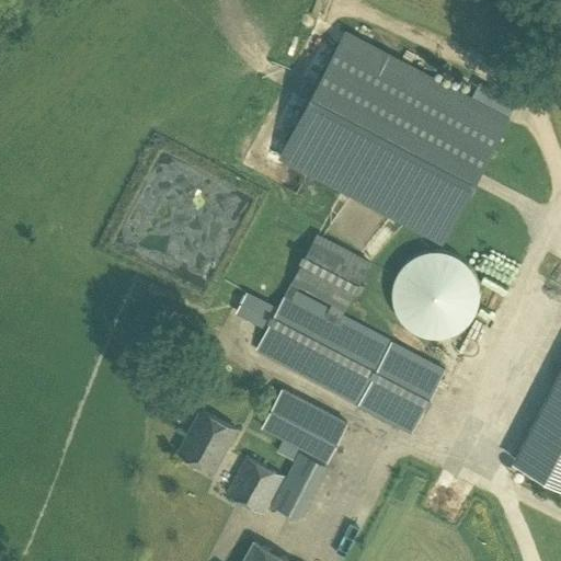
[(445,247),(512,119),(346,32),(279,160),(445,247)]
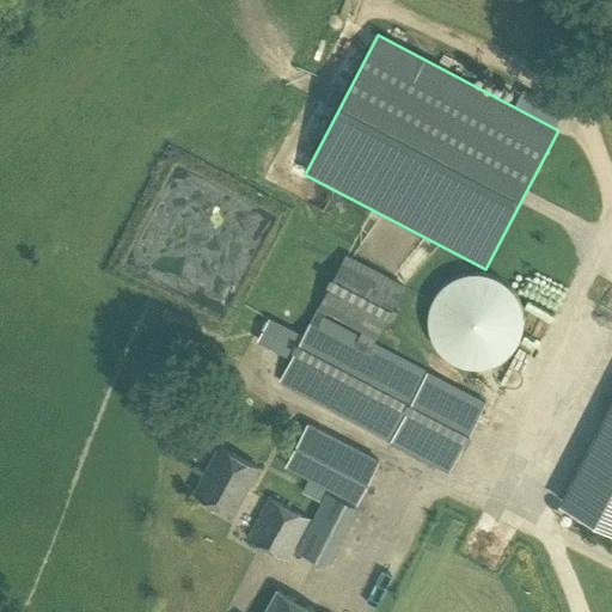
[(220,312),(264,219),(183,181),(146,261),(179,276),(172,289),(220,312)]
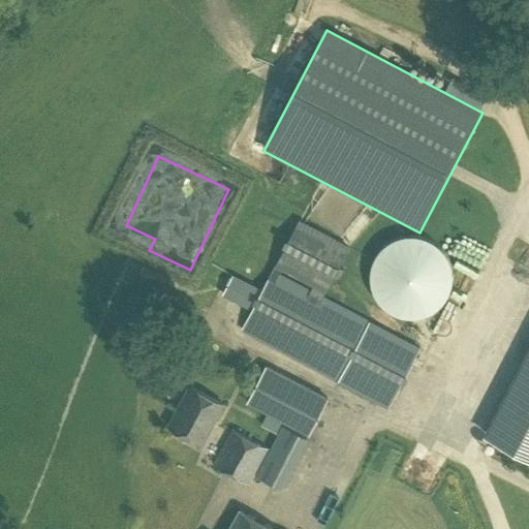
[(322,297),(348,247),(300,221),(263,288),(232,273),(221,296),(251,312),(243,329),(389,406),(419,348),(322,297)]
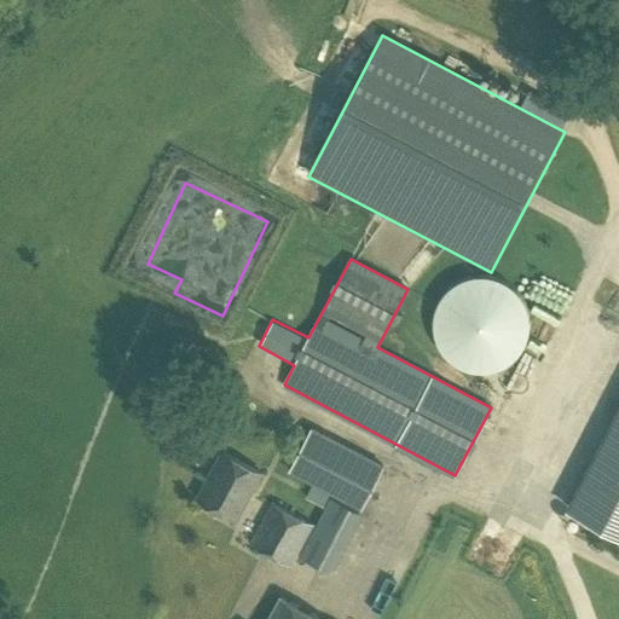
[(530,334),(530,324),(528,316),(526,307),(521,299),(515,293),(509,287),(501,283),(492,281),(484,279),(474,279),(466,282),(457,287),(451,291),(445,299),(440,306),(437,314),(435,323),(435,333),(438,341),(441,350),(446,357),(453,363),(461,368),(469,371),(478,372),(486,372),(496,371),(503,368),(512,363),(518,357),(524,350),(527,342),(530,334)]
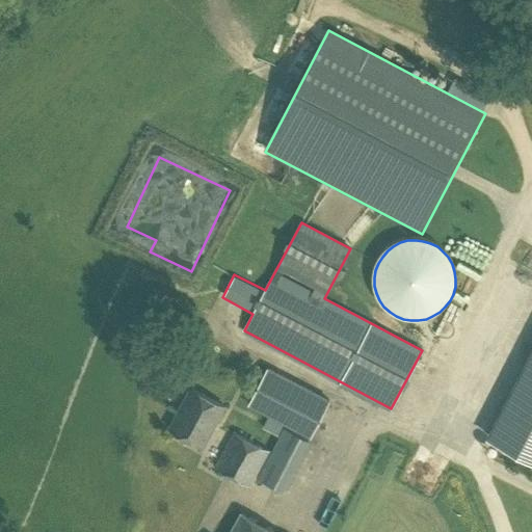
[(531,457),(531,349),(487,434),(531,457)]
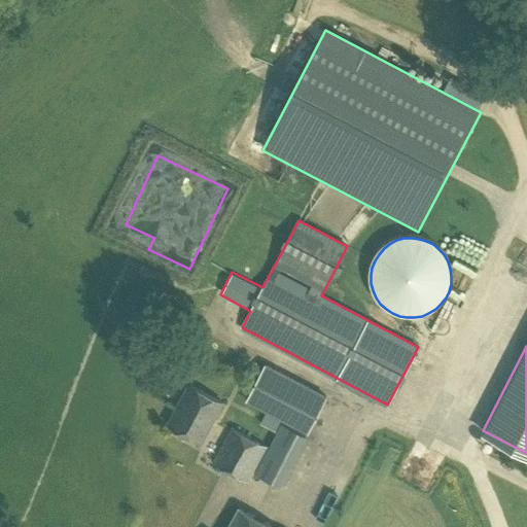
[(308,431),(326,396),(266,364),(247,400),(267,411),(260,422),(275,430),(281,418),(308,431)]
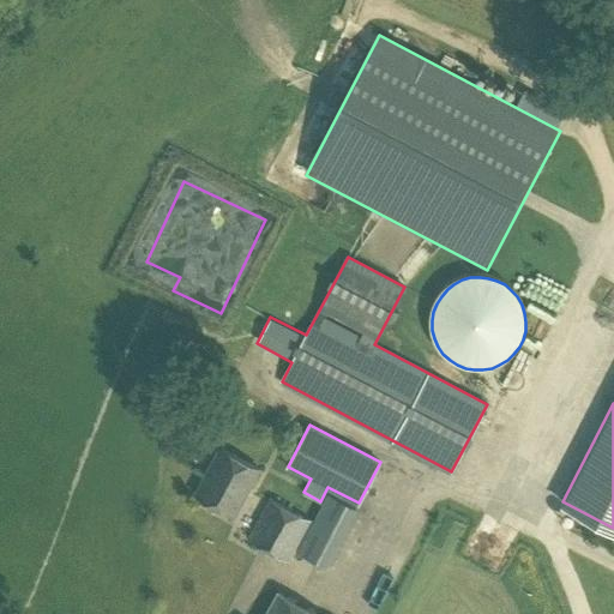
[(235,515),(259,468),(221,447),(196,494),(235,515)]
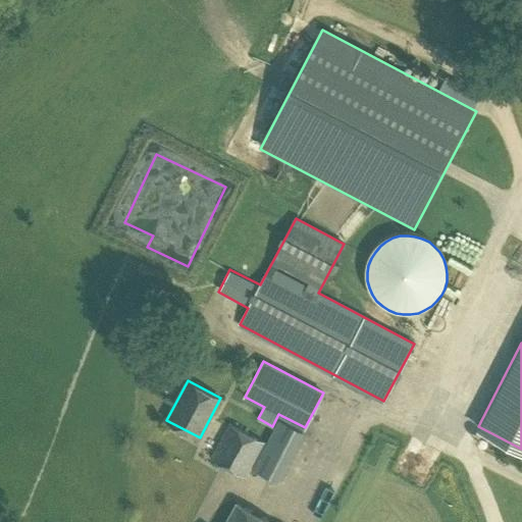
[(278,482),(304,432),(278,419),(253,470),(278,482)]
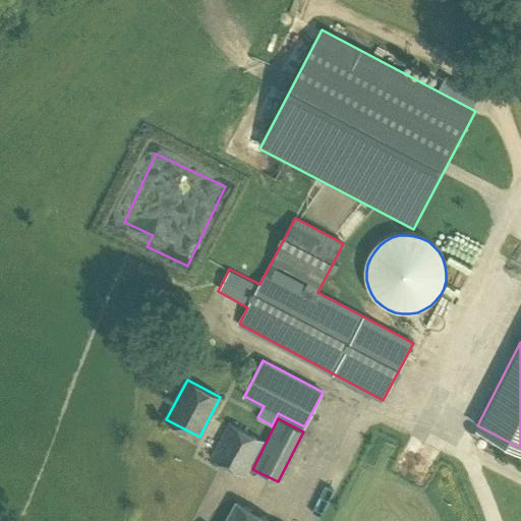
[(245,475),(264,442),(230,423),(211,457),(245,475)]
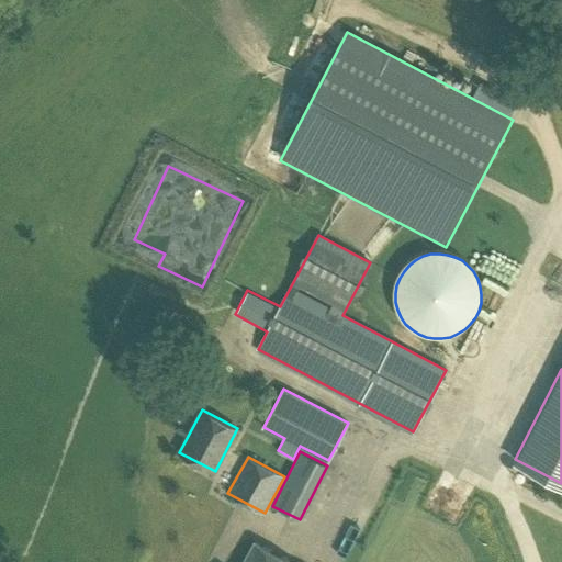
[(472,520),(473,491),(441,490),(440,519),(472,520)]
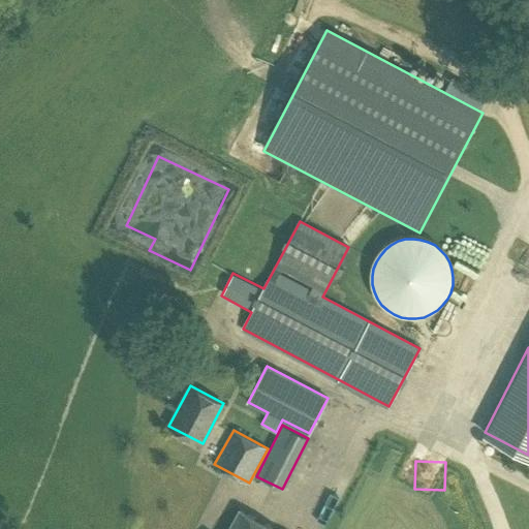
[(276,528),(240,509),(228,528),(276,528)]
